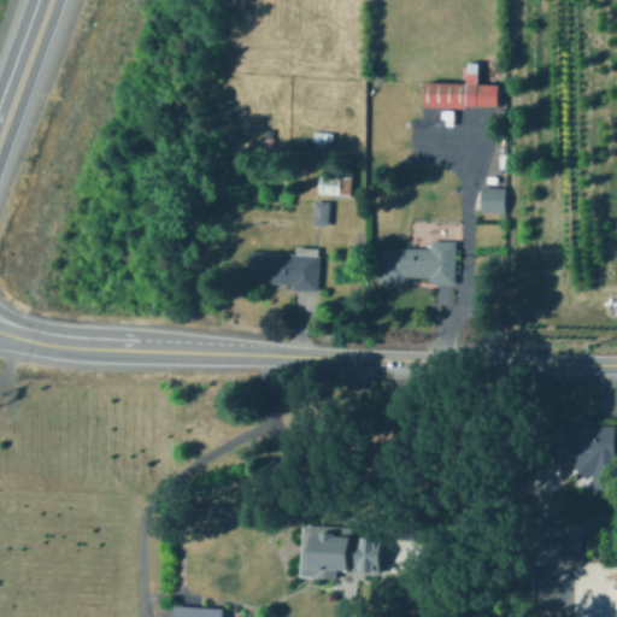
[(500,104),(500,106),(468,105),(468,107),(427,106),(428,81),(500,83),(500,104)]
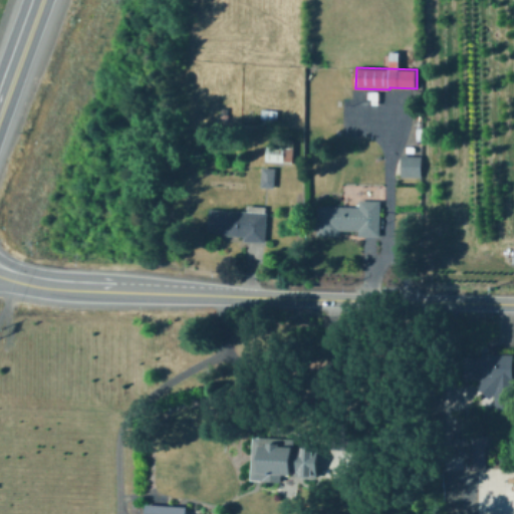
[(279,110),(278,120),(266,118),(267,109),(279,110)]
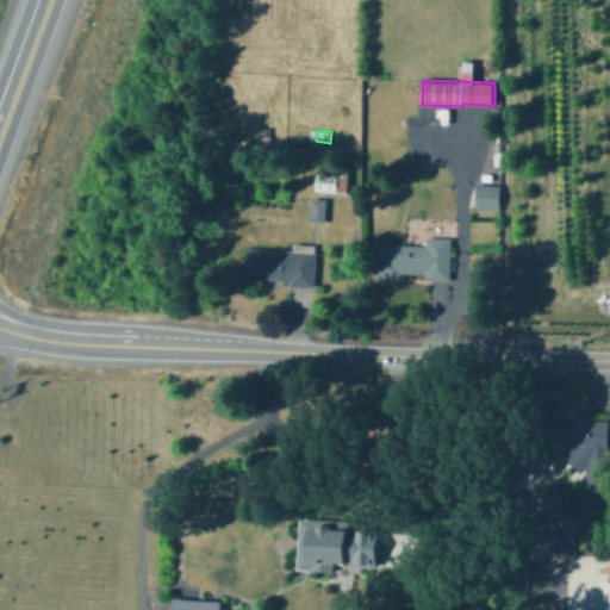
[(350,167),(348,193),(317,191),(318,173),(340,174),(340,166),(350,167)]
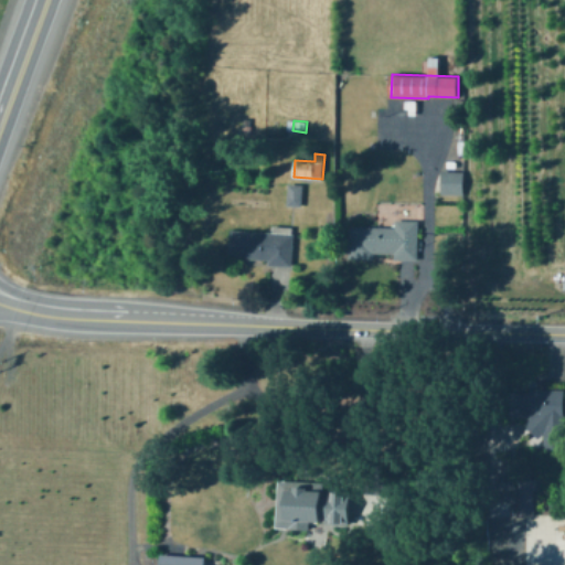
[(465,171),(465,194),(441,194),(441,171),(465,171)]
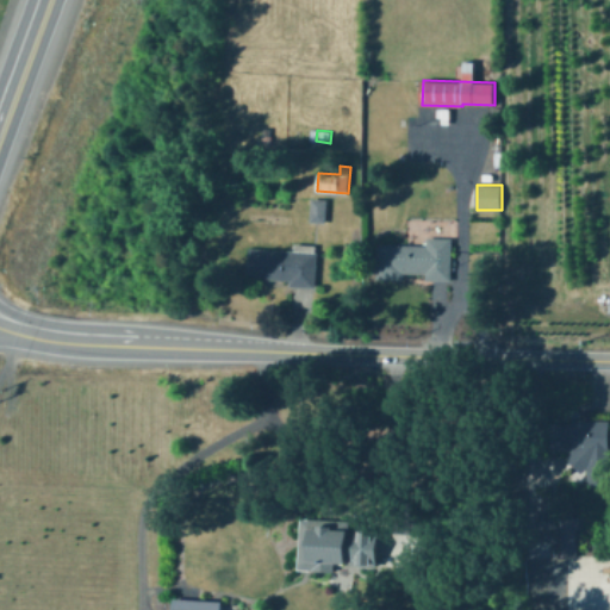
[(328,199),(325,223),(311,222),(312,198),(328,199)]
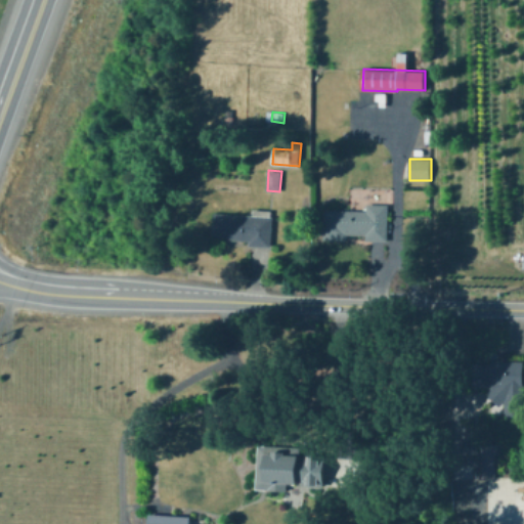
[(389,205),(387,241),(366,239),(366,234),(348,234),(347,239),(323,239),(324,210),(368,211),(368,205),(389,205)]
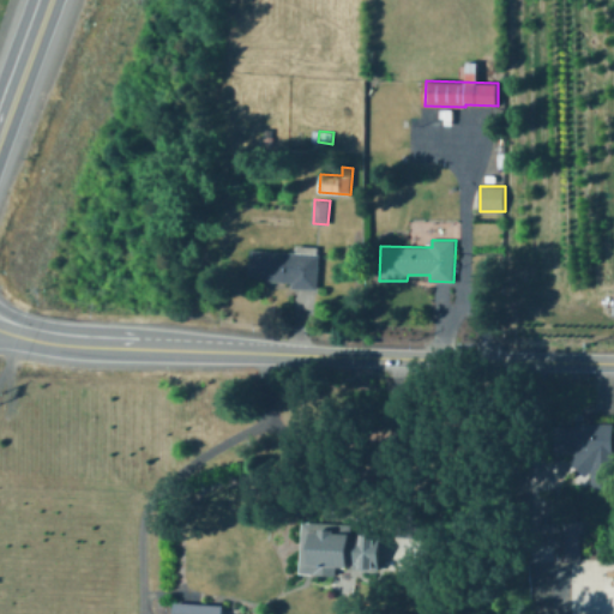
[(318,250),(318,254),(320,254),(318,290),(293,288),(293,283),(264,281),(264,277),(250,277),(251,250),(296,252),(298,246),(318,247),(318,250)]
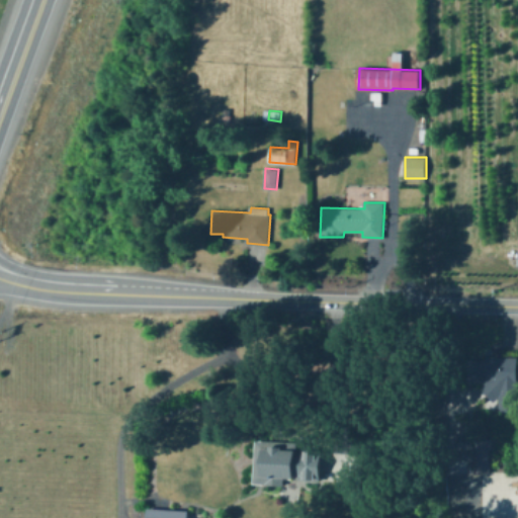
[(517,357),(517,383),(516,383),(516,393),(514,393),(514,410),(501,410),(501,393),(483,393),(483,383),(468,383),(469,359),(486,360),(486,357),(517,357)]
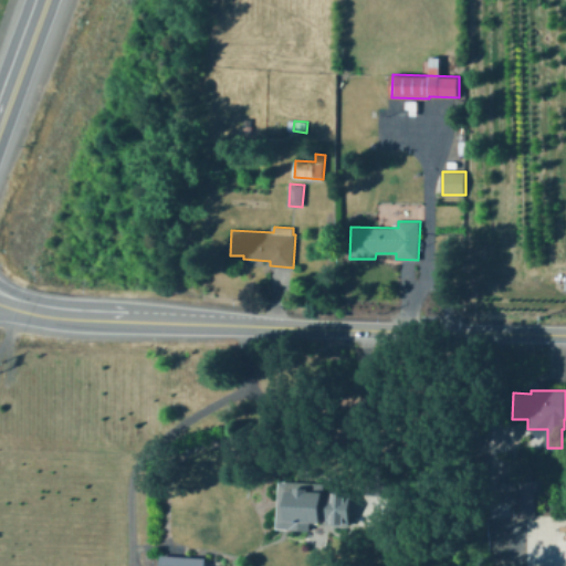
[(274,478),(320,482),(315,532),(270,528),(274,478)]
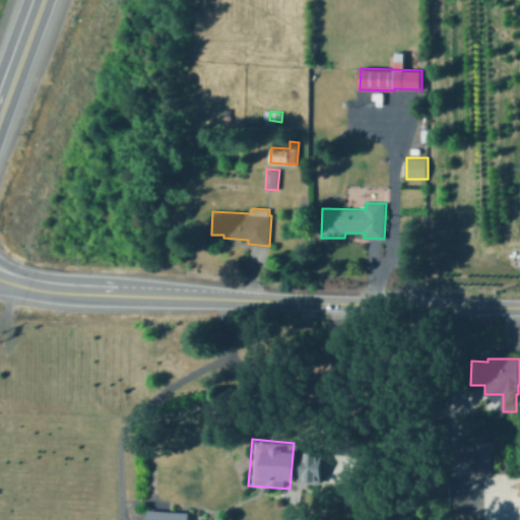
[(494,442),(495,451),(492,451),(492,473),(471,473),(471,442),(494,442)]
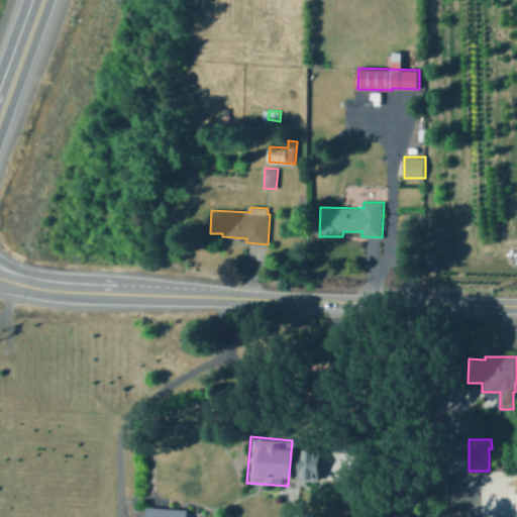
[(476,500),(476,516),(459,516),(459,500),(476,500)]
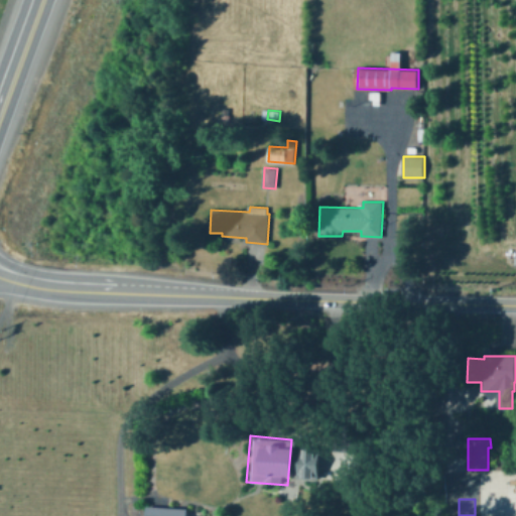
[(141,515),(143,505),(200,514),(199,515),(141,515)]
